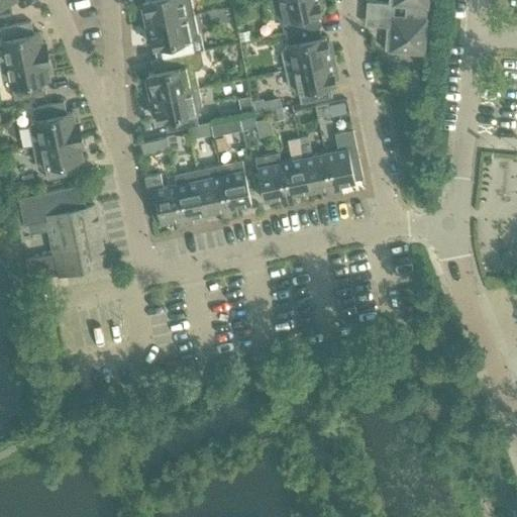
[(0,0),(0,15),(13,13),(11,1),(16,0),(0,0)]
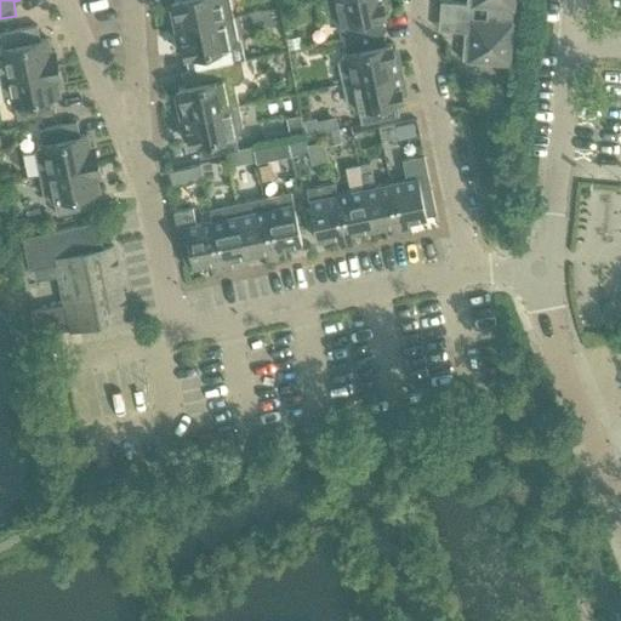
[(174,0),(177,13),(172,15),(175,29),(233,16),(229,0),(174,0)]
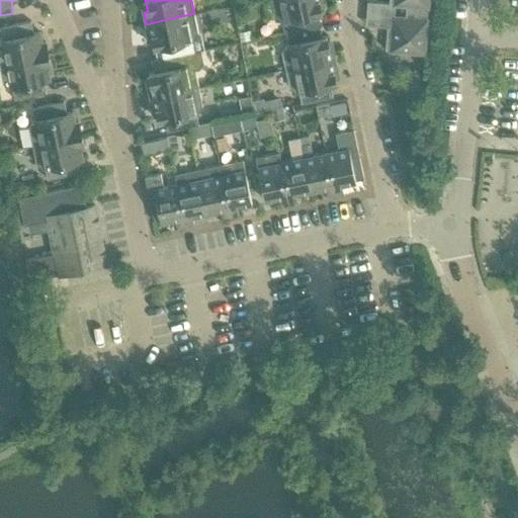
[(283,30),(320,22),(318,13),(322,12),(319,1),(323,0),(322,0),(271,0),(275,16),(280,20),(280,21),(281,21),(283,30)]
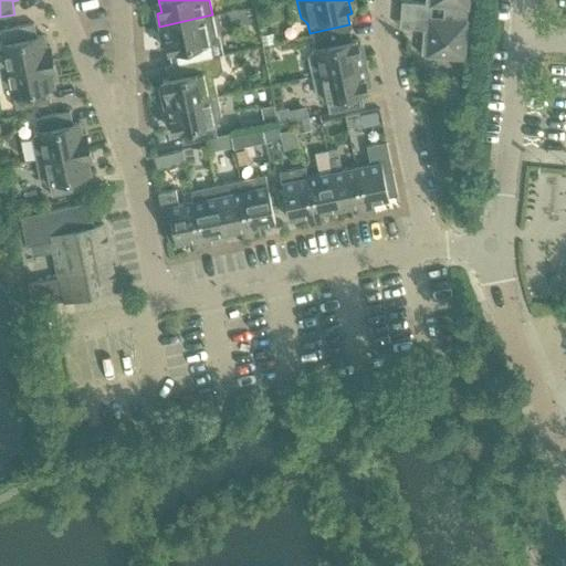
[(408,28),(423,30),(421,54),(463,59),(468,7),(426,3),(401,1),(400,17),(408,18),(408,28)]
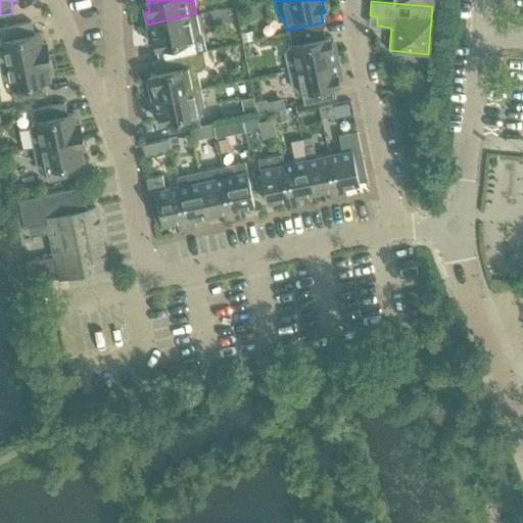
[(183,54),(196,51),(194,41),(197,41),(197,39),(200,33),(196,13),(147,25),(150,38),(153,37),(156,48),(161,47),(164,58),(183,54)]
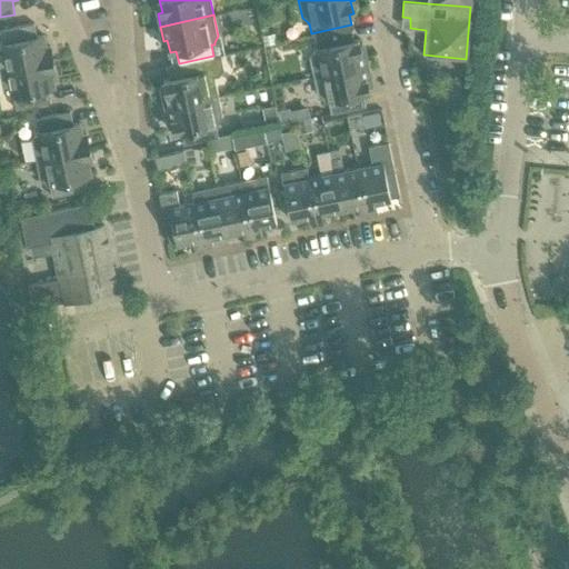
[(45,36),(37,37),(35,23),(0,30),(0,33),(2,43),(0,43),(0,71),(53,61),(50,47),(47,47),(45,36)]
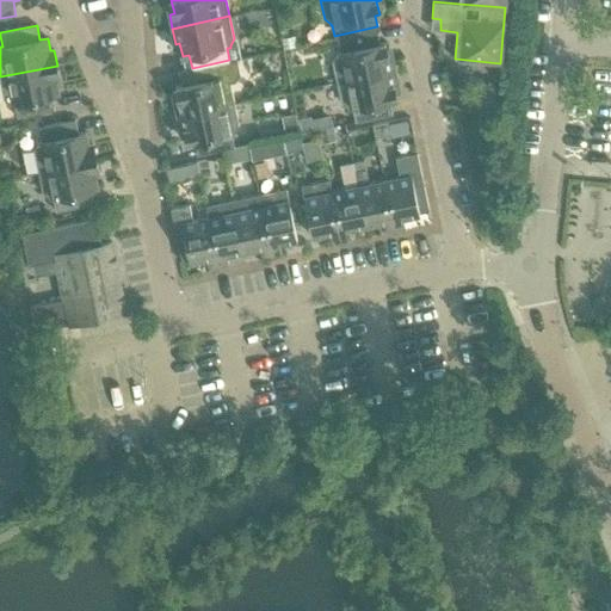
[(337,80),(394,67),(392,55),(388,55),(384,43),(380,44),(377,26),(334,36),(335,38),(338,38),(340,50),(337,51),(338,54),(333,60),(337,80)]
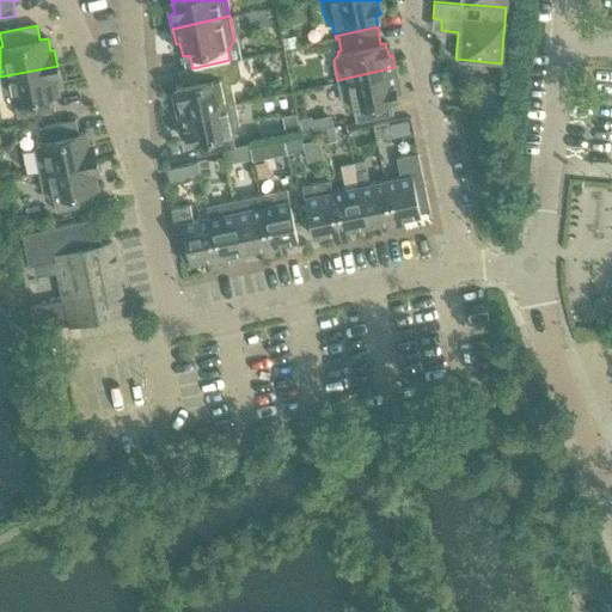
[(236,103),(231,83),(236,81),(240,74),(238,60),(230,61),(230,60),(214,63),(193,68),(181,71),(183,85),(176,87),(179,99),(175,102),(178,116),(236,103)]
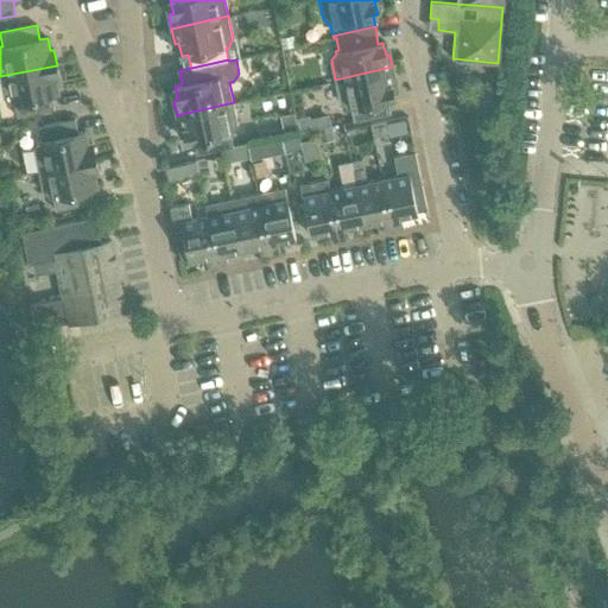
[(56,81),(59,80),(57,65),(0,76),(0,80),(4,99),(11,102),(11,105),(14,103),(17,118),(55,109),(51,95),(58,94),(56,81)]
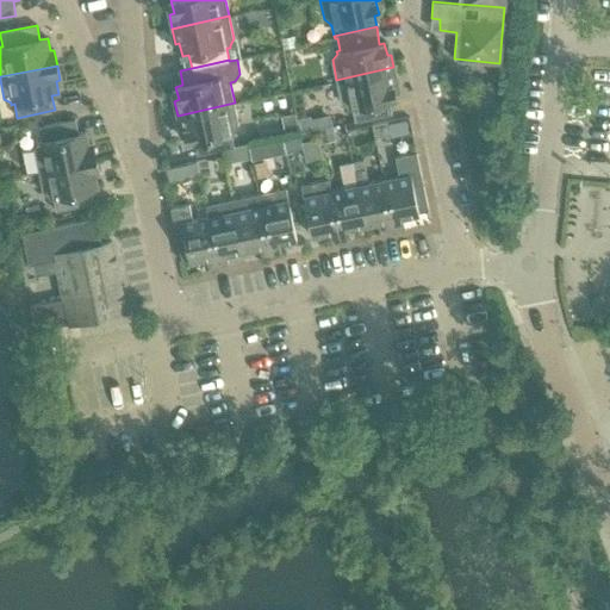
[(352,109),(355,122),(392,114),(388,100),(396,99),(393,85),(398,85),(393,67),(336,80),(341,104),(348,107),(348,109),(352,109)]
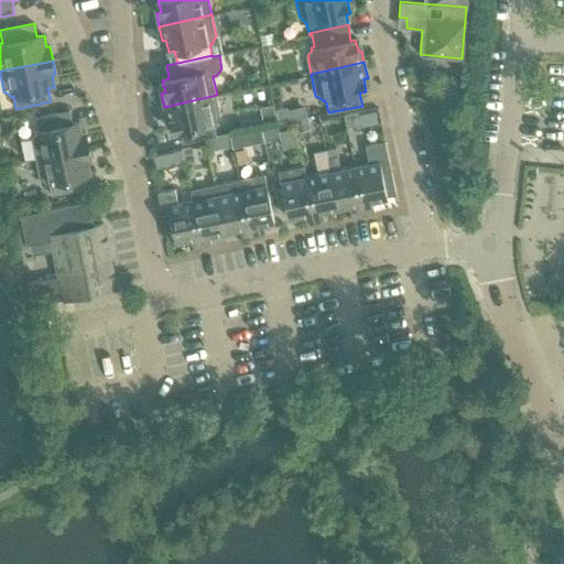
[(217,137),(214,125),(217,123),(217,121),(220,116),(217,95),(164,107),(166,120),(171,120),(173,132),(180,130),(182,143),(217,137)]
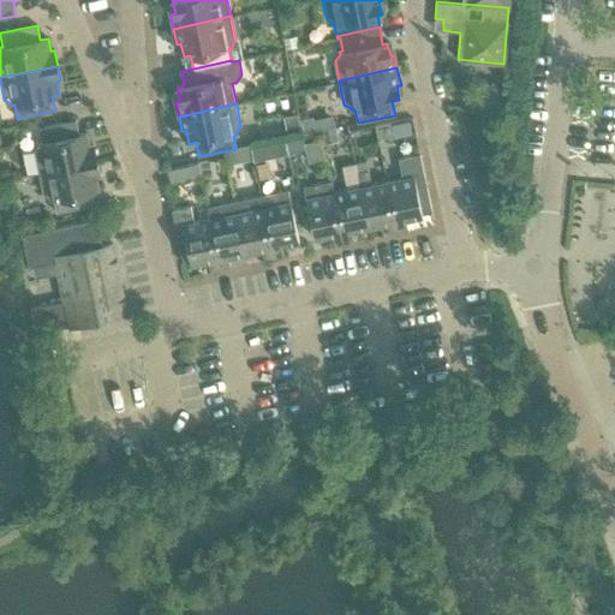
[(87,133),(79,135),(76,120),(39,129),(41,142),(39,143),(39,144),(34,151),(39,173),(96,161),(93,145),(89,145),(87,133)]
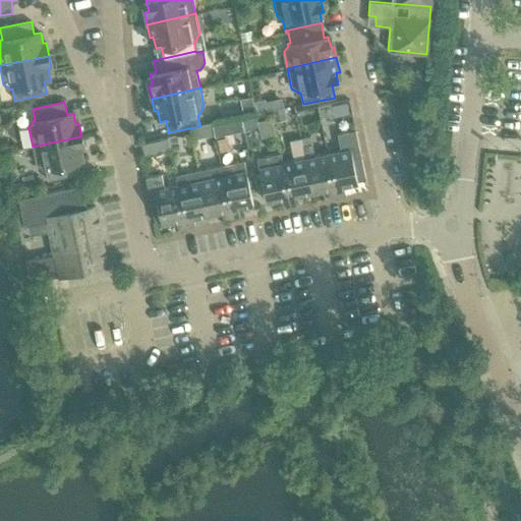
[(321,117),(333,115),(331,105),(317,107),(321,117)]
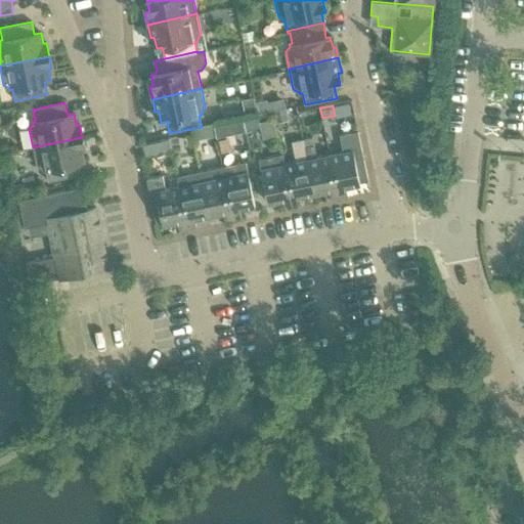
[(244,119),(228,122),(231,133),(247,131),(244,119)]
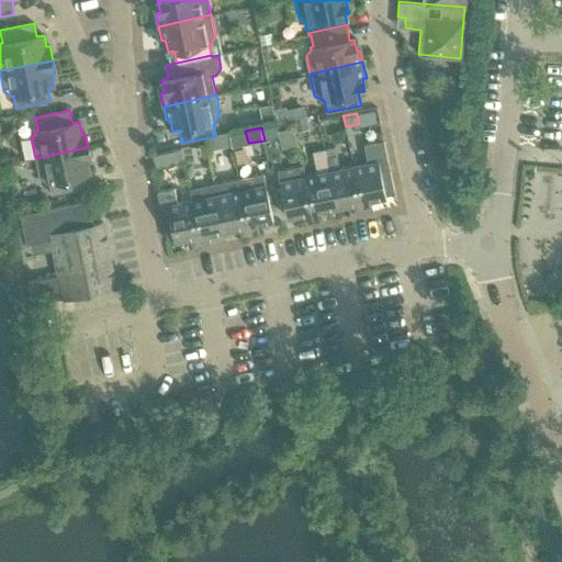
[(231,146),(228,133),(216,136),(218,148),(231,146)]
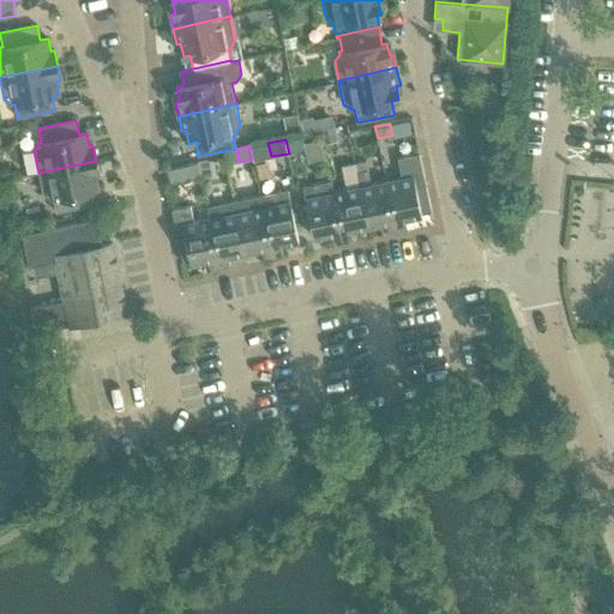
[(385,180),(397,232),(407,230),(404,218),(422,215),(421,214),(432,211),(420,154),(397,158),(402,176),(385,180)]
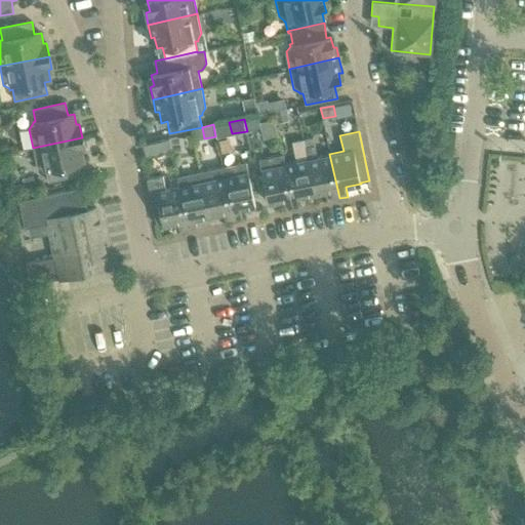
[(81,151),(85,150),(82,137),(33,148),(37,166),(42,169),(43,171),(45,170),(48,182),(80,175),(78,163),(84,162),(81,151)]
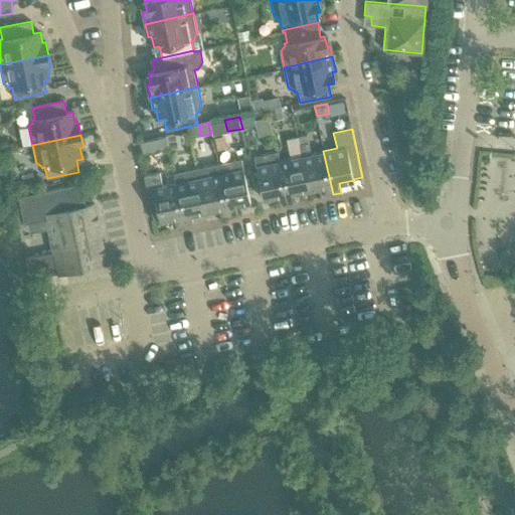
[(323,151),(311,153),(307,135),(298,137),(310,189),(323,187),(325,196),(333,194),(323,151)]
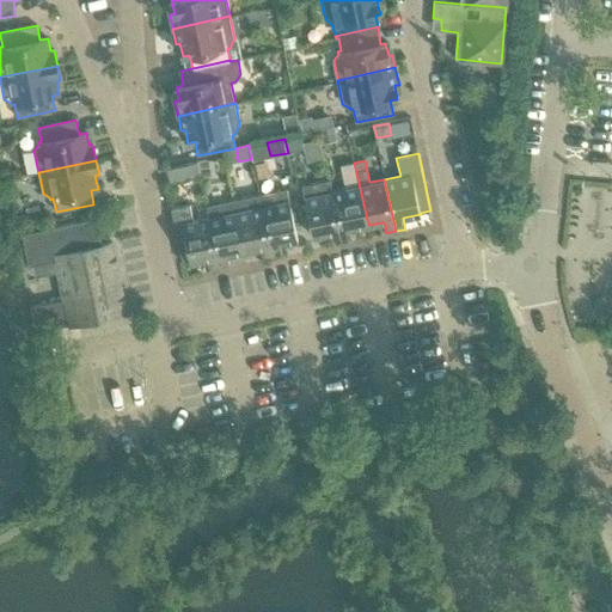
[(171,183),(200,177),(197,163),(167,169),(171,183)]
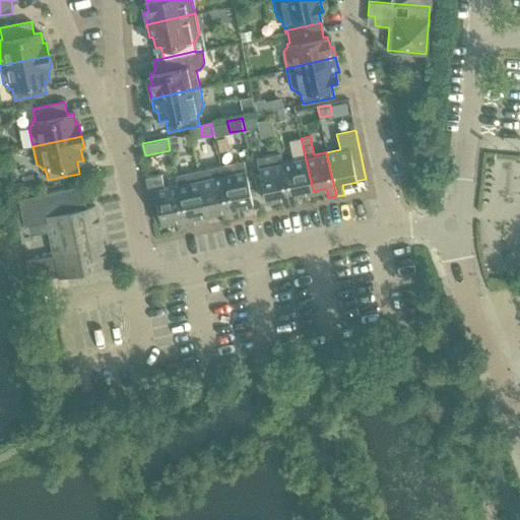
[(297,195),(313,191),(301,138),(289,140),(294,159),(282,161),(281,161),(291,206),(300,204),(297,195)]
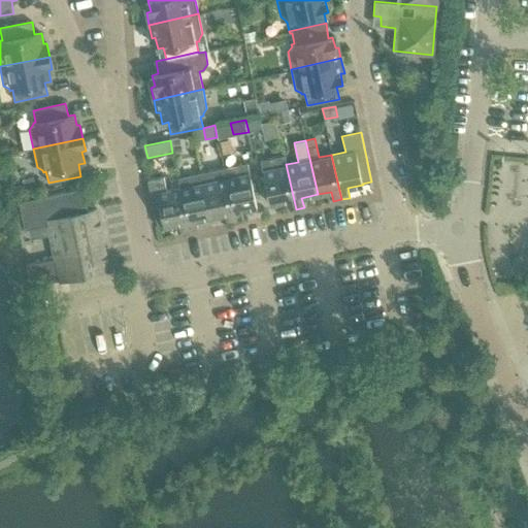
[(286,164),(287,164),(285,156),(261,161),(270,204),(285,201),(287,211),(296,209),(286,164)]
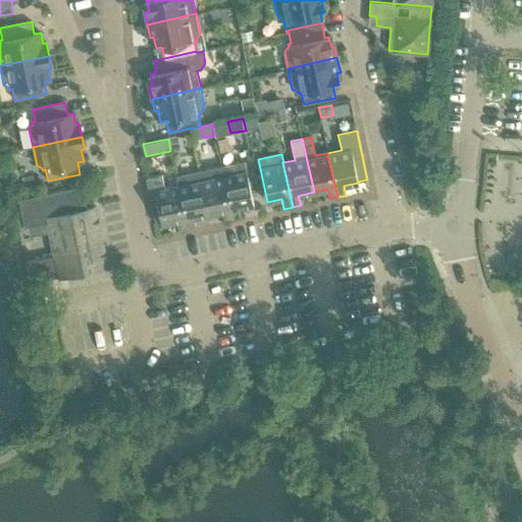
[(254,205),(247,171),(245,161),(221,166),(232,219),(242,217),(240,208),(254,205)]
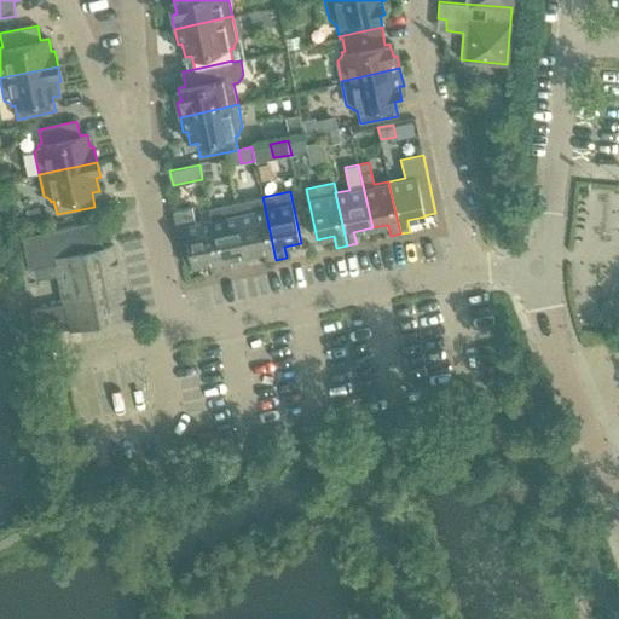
[(266,262),(276,260),(262,197),(236,203),(247,254),(264,250),(266,262)]
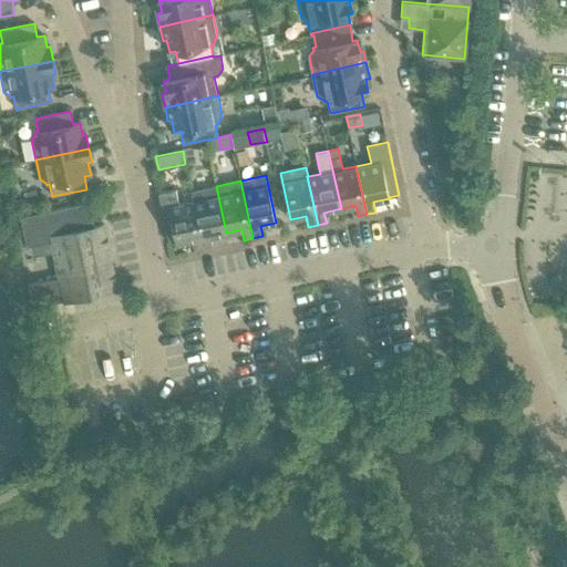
[(210,236),(226,233),(216,186),(191,191),(193,202),(203,248),(213,247),(210,236)]
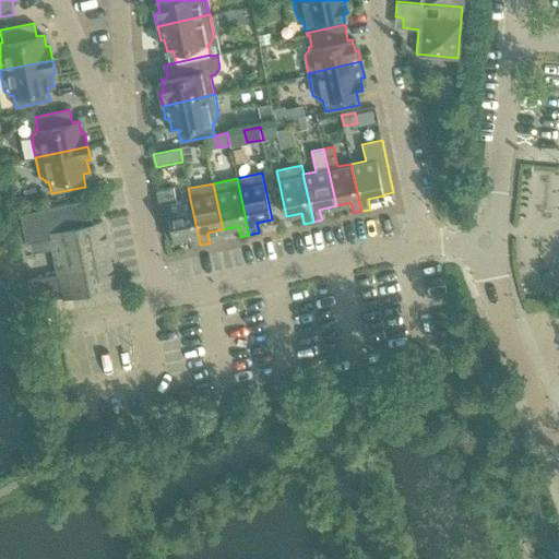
[(200,245),(190,199),(177,202),(174,188),(156,191),(167,240),(173,239),(174,240),(189,237),(192,247),(200,245)]
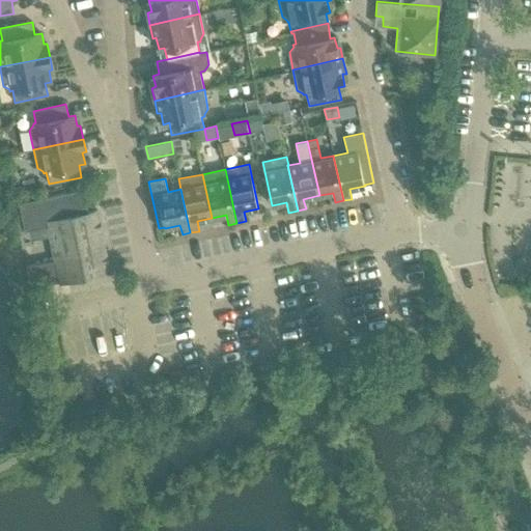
[(83,206),(87,205),(84,189),(19,203),(25,231),(48,226),(55,260),(26,267),(30,287),(60,281),(60,282),(110,272),(98,211),(85,214),(83,206)]
